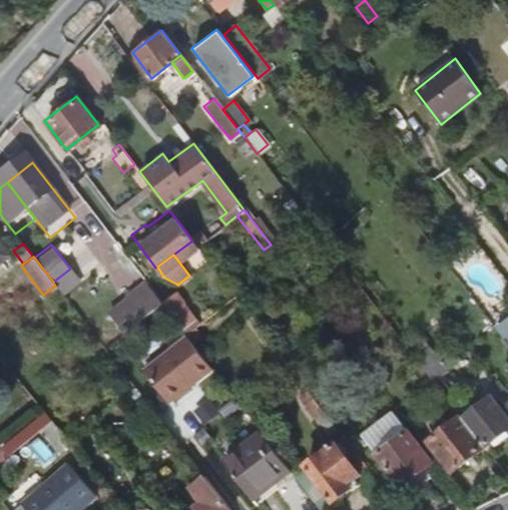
[(123,332),(161,304),(144,281),(125,295),(131,303),(112,317),(123,332)]
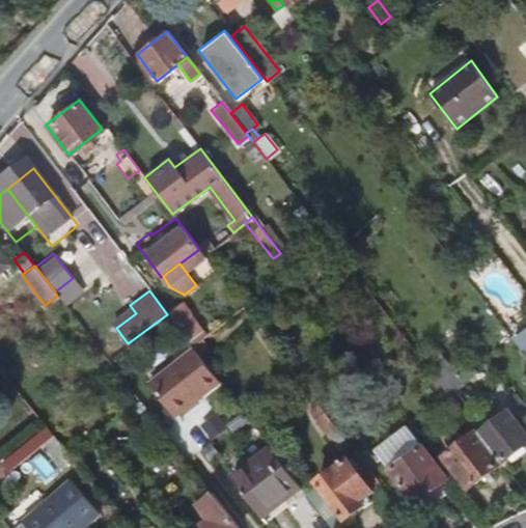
[(204,335),(188,312),(173,323),(191,345),(201,338),(204,335)]
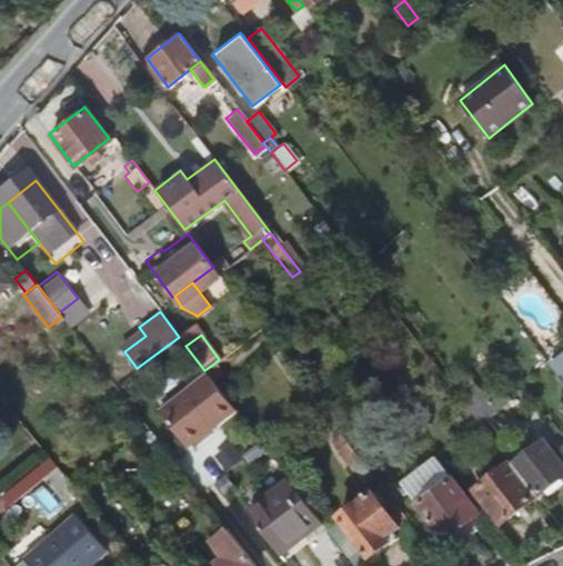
[(46,351),(36,359),(40,366),(51,358),(46,351)]
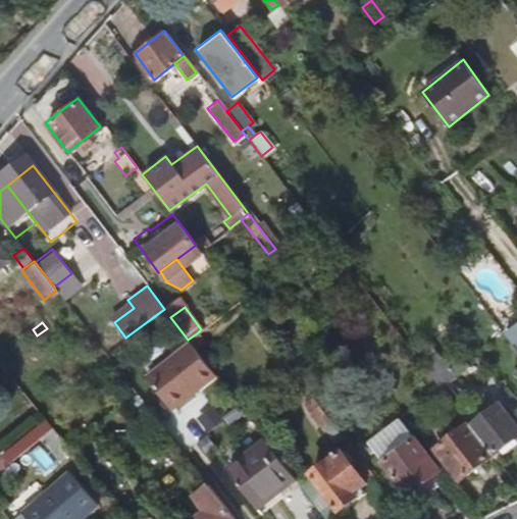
[(188,340),(189,341),(196,350),(205,344),(198,332),(188,340)]
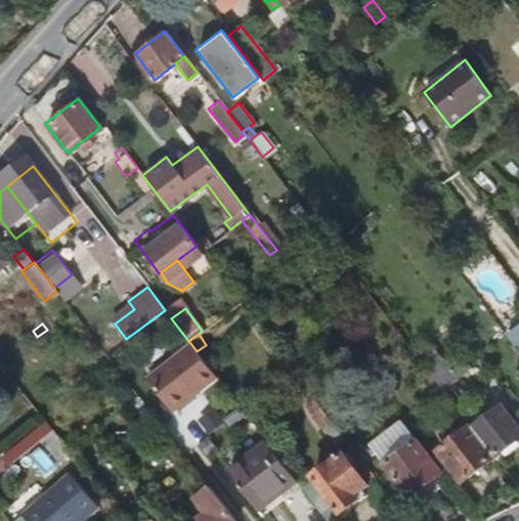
[(189,342),(144,377),(171,410),(216,377),(197,351),(189,342)]
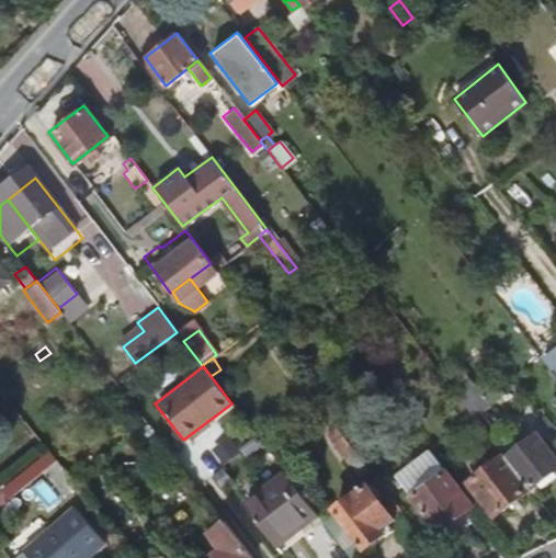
[(452,390),(466,379),(461,372),(446,383),(452,390)]
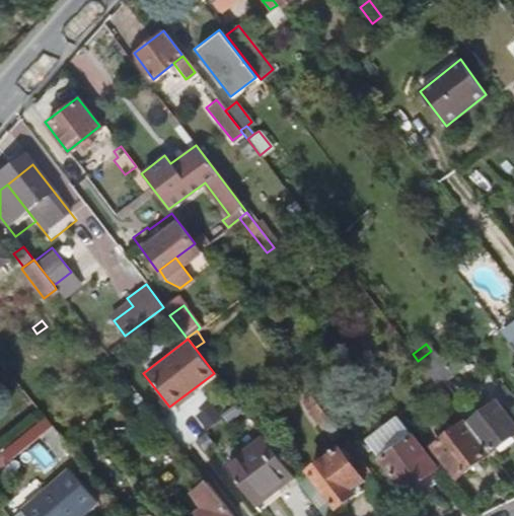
[(452,376),(432,350),(431,351),(418,361),(438,387),(452,376)]
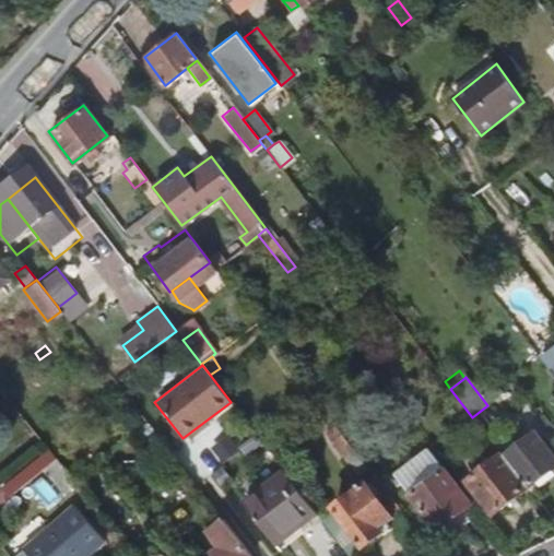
[(355,453),(336,427),(326,435),(345,460),(355,453)]
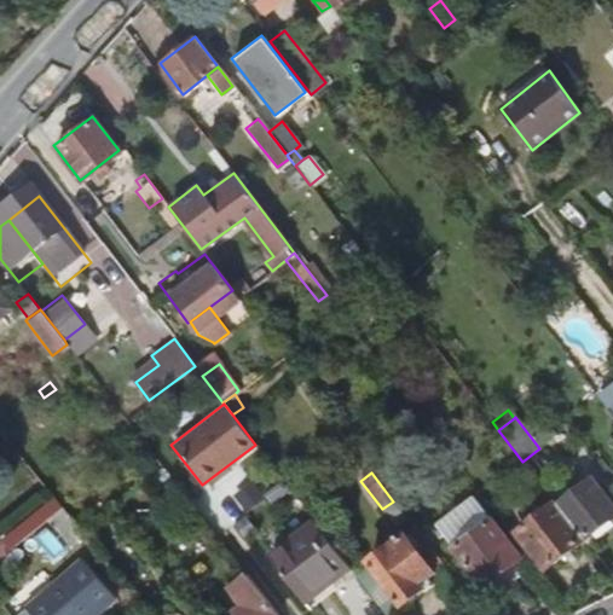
[(532,475),(520,485),(532,500),(544,489),(532,475)]
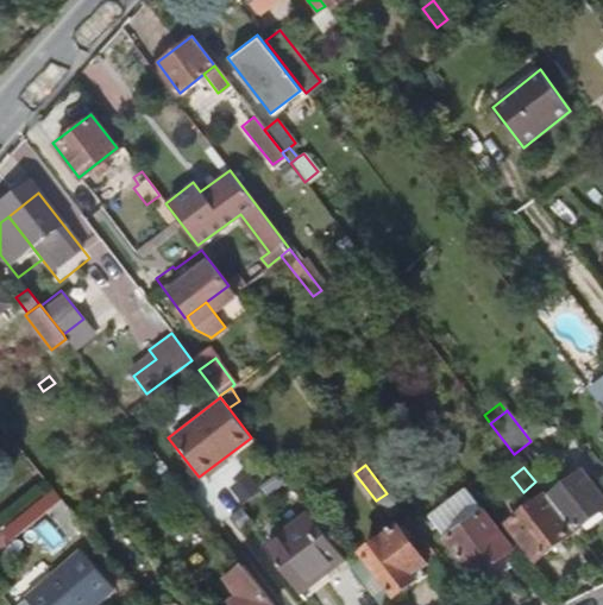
[(165,471),(152,480),(163,495),(176,486),(165,471)]
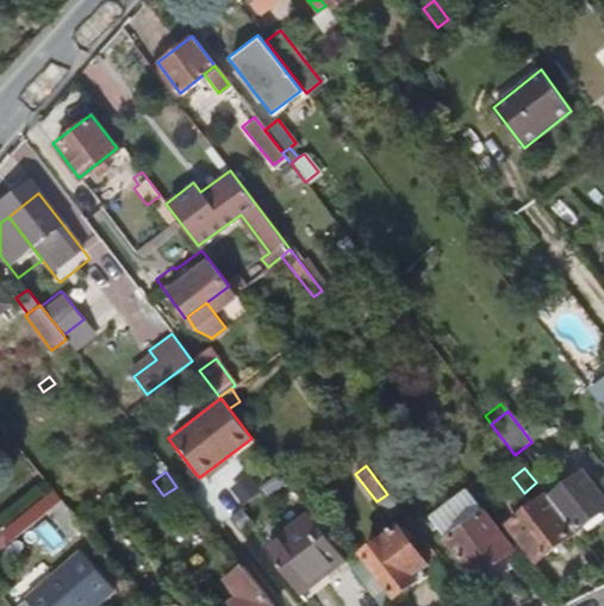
[(603,507),(603,501),(581,474),(548,498),(574,531),(603,507)]
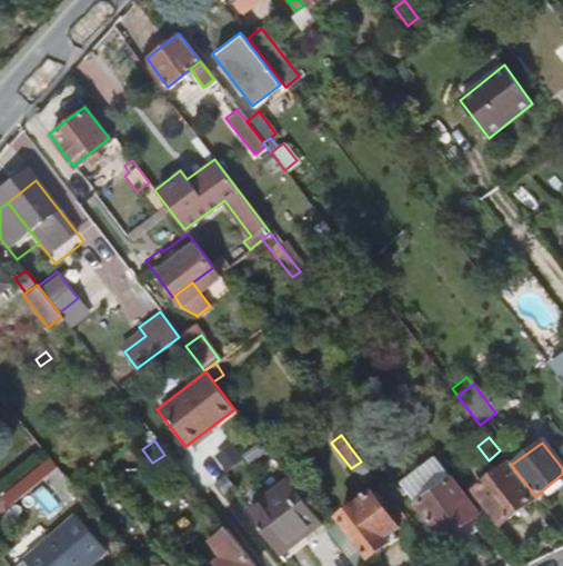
[(0,502),(3,506),(41,475),(54,465),(46,455),(0,493),(0,502)]
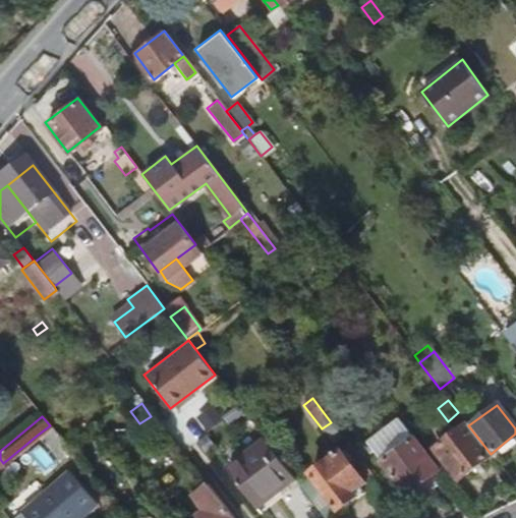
[(438,470),(397,417),(364,443),(406,496),(438,470)]
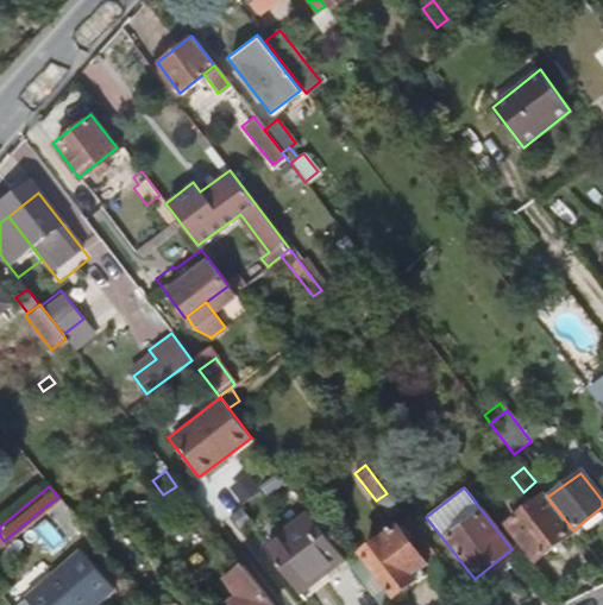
[(387,493),(376,500),(391,520),(401,512),(387,493)]
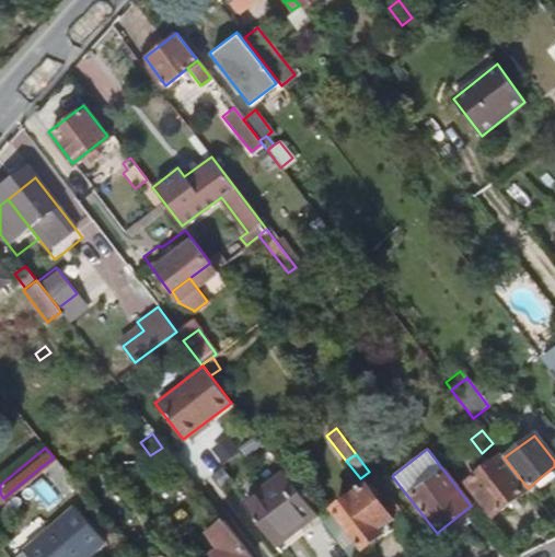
[(504,457),(501,455),(467,482),(493,514),(528,488),(504,457)]
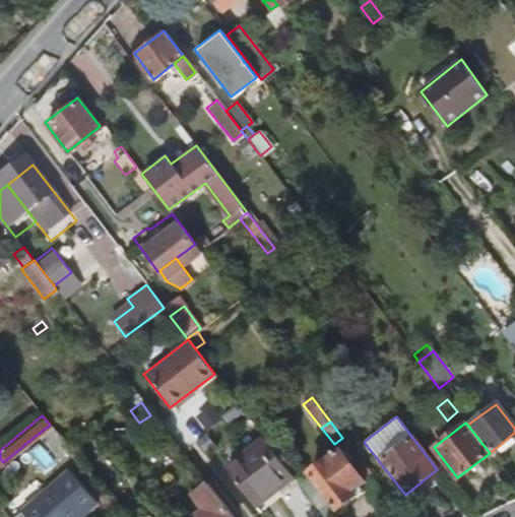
[(50,425),(38,434),(57,458),(69,448),(50,425)]
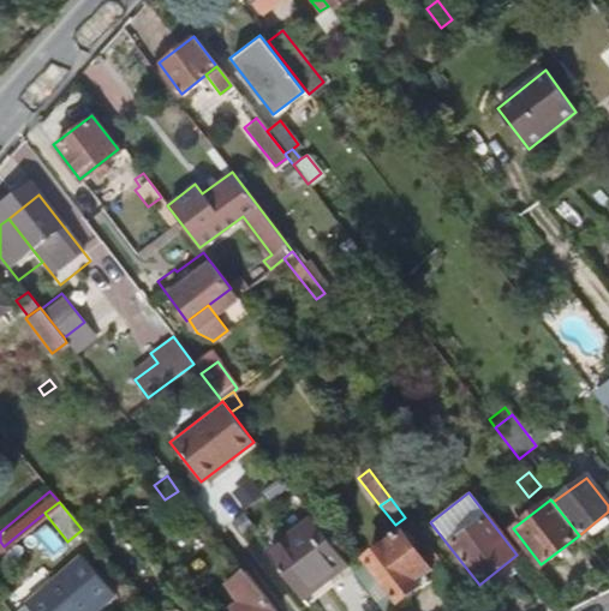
[(347,565),(311,517),(267,551),(304,599),(347,565)]
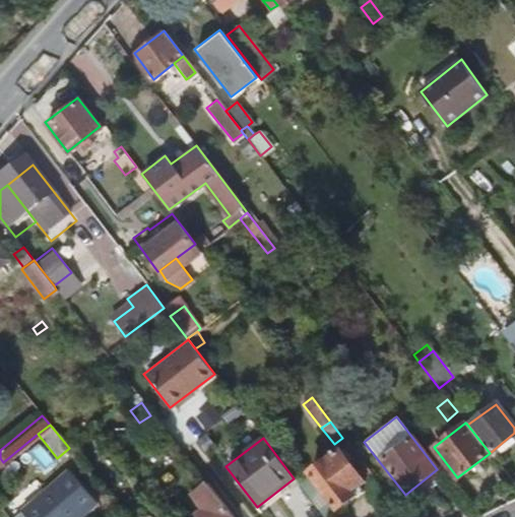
[(364,482),(340,451),(310,474),(337,511),(355,498),(350,493),(364,482)]
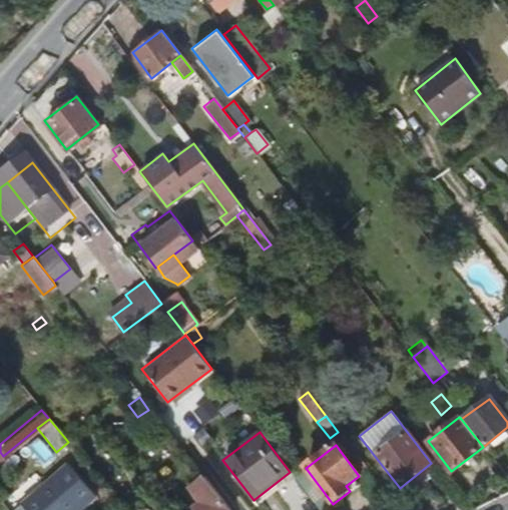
[(75,509),(92,497),(66,464),(19,502),(25,509),(75,509)]
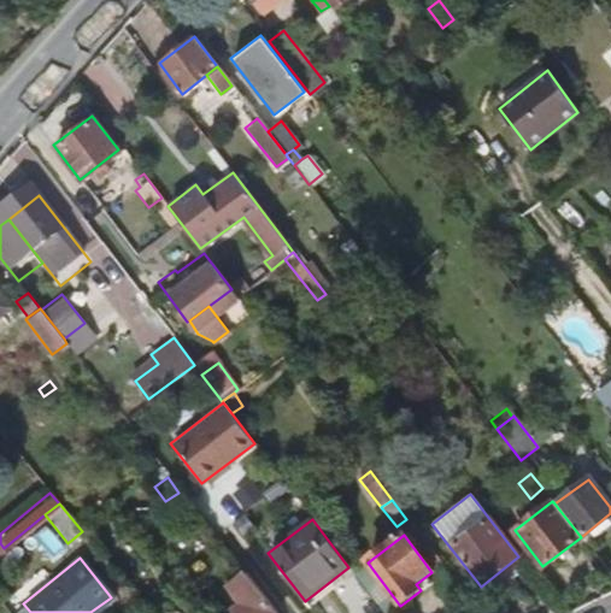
[(234,612),(238,612),(262,594),(245,572),(227,587),(240,603),(231,609),(234,612)]
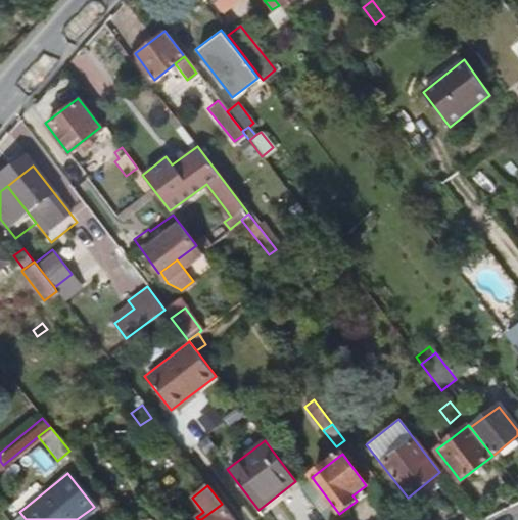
[(234,519),(222,504),(201,519),(234,519)]
